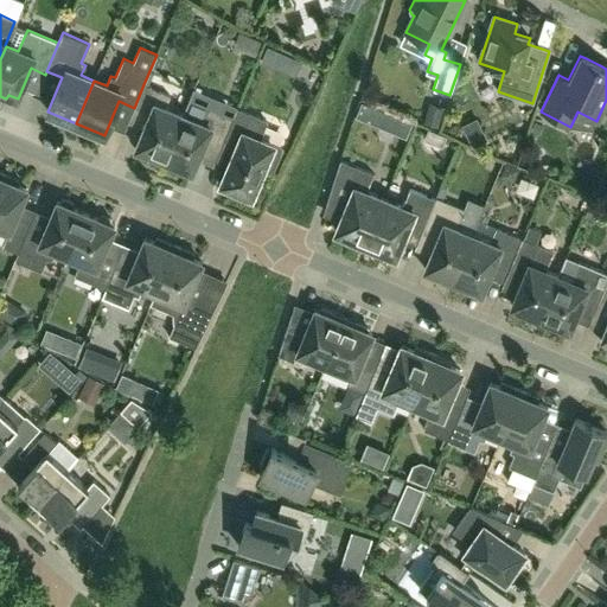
[(164,160),(183,114),(165,107),(170,95),(144,84),(134,108),(128,122),(144,128),(135,148),(138,149),(138,154),(148,159),(153,155),(164,160)]
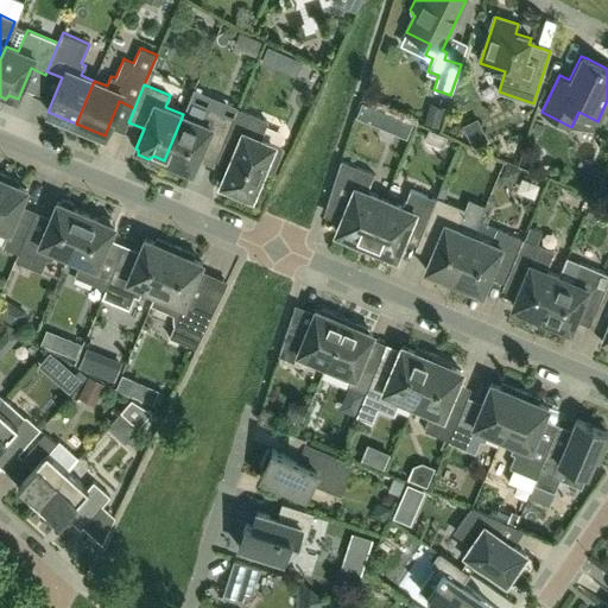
[(213,166),(223,140),(234,116),(208,106),(203,118),(196,120),(183,114),(164,160),(175,165),(176,170),(185,175),(190,171),(192,172),(197,159),(213,166)]
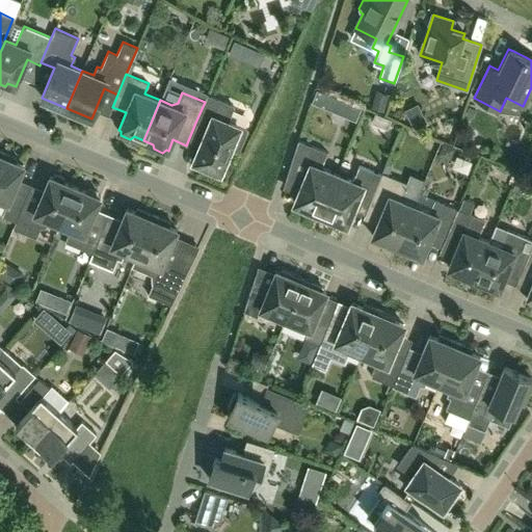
[(207,95),(205,102),(195,123),(207,128),(193,161),(195,161),(194,166),(207,171),(210,167),(220,173),(232,143),(240,148),(247,129),(228,121),(234,106),(207,95)]
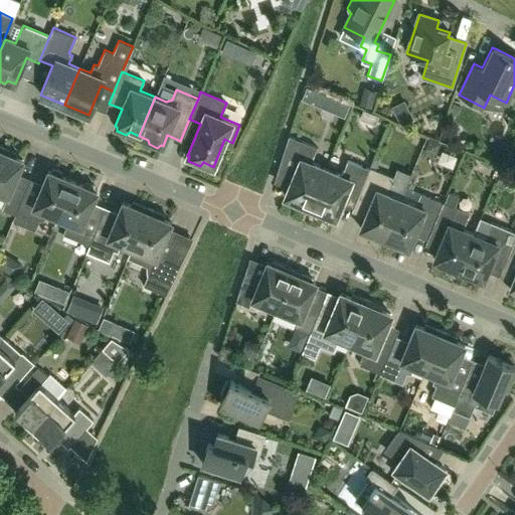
[(309,211),(326,169),(314,164),(312,160),(317,148),(289,136),(279,169),(290,173),(288,176),(290,180),(291,181),(285,197),(296,201),(294,205),(309,211)]
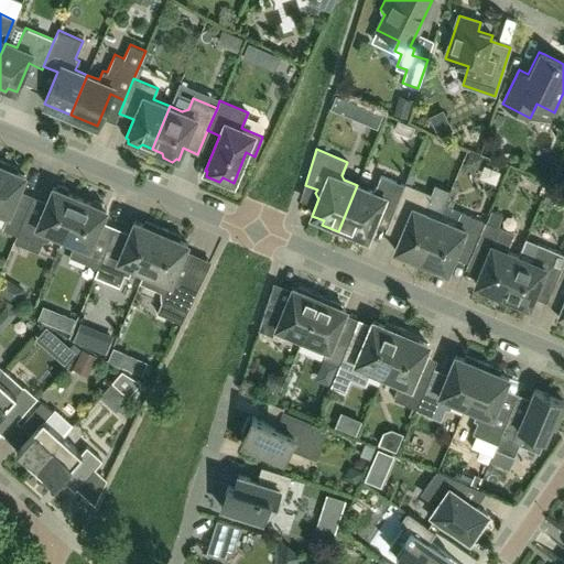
[(18,167),(0,160),(0,209),(9,214),(2,228),(17,234),(25,213),(29,206),(14,199),(25,175),(17,172),(18,167)]
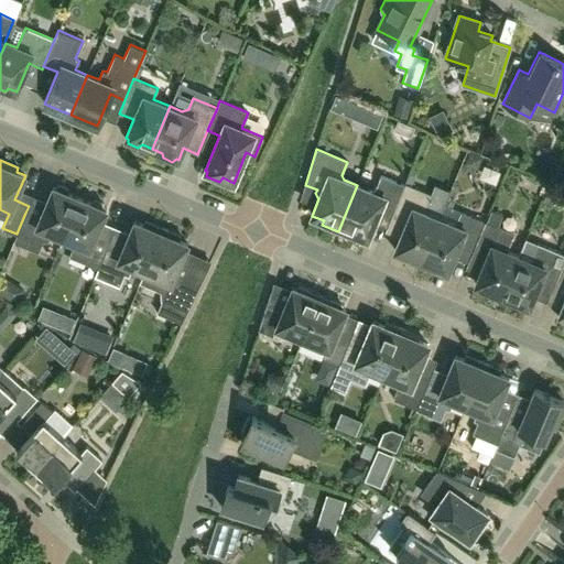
[(390,219),(393,213),(404,186),(380,176),(375,188),(370,191),(357,185),(338,231),(354,238),(356,234),(367,238),(378,214),(390,219)]
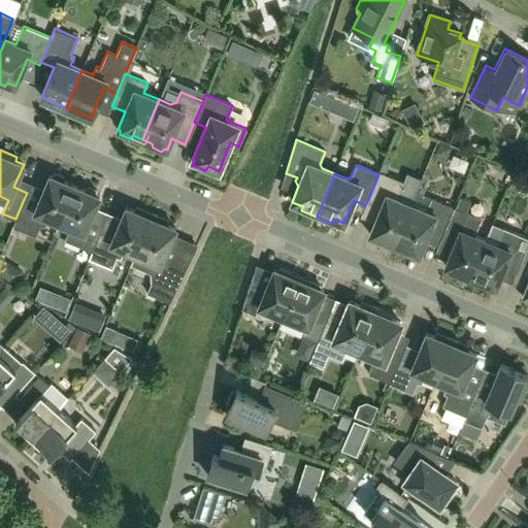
[(392,249),(410,204),(399,200),(397,195),(402,182),(380,172),(378,174),(368,199),(382,205),(369,234),(377,237),(376,239),(383,243),(390,248),(392,249)]
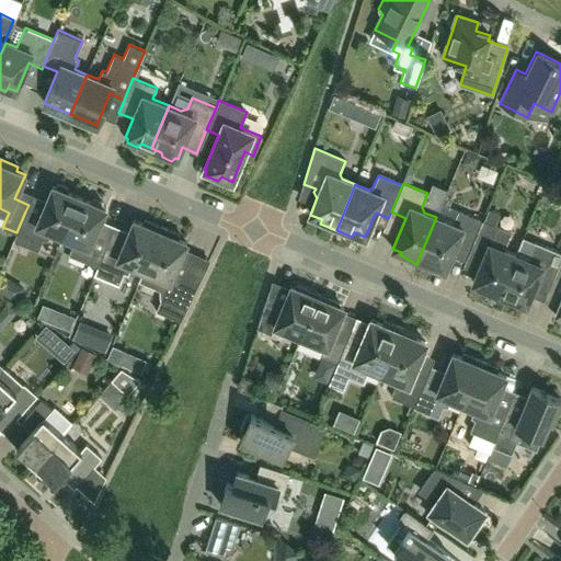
[(66,230),(79,197),(68,193),(68,187),(59,184),(55,187),(53,186),(39,218),(25,212),(16,232),(14,240),(38,250),(44,238),(47,240),(54,225),(66,230)]
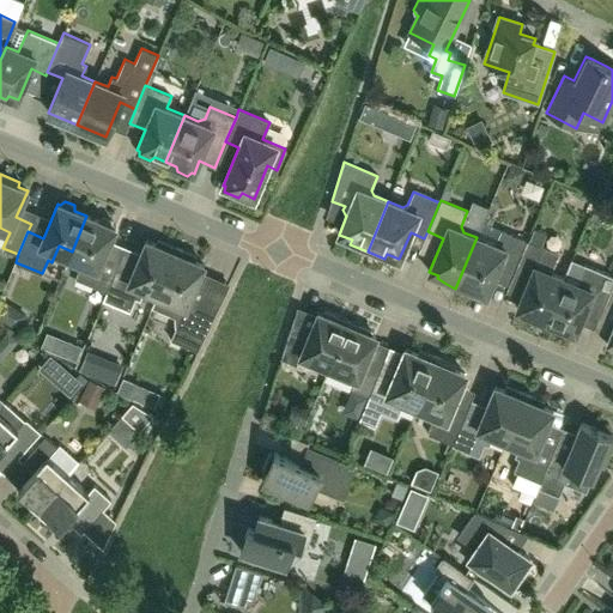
[(98,220),(86,216),(72,252),(84,256),(76,278),(107,291),(116,268),(120,261),(104,254),(115,228),(113,226),(113,222),(103,217),(98,220)]
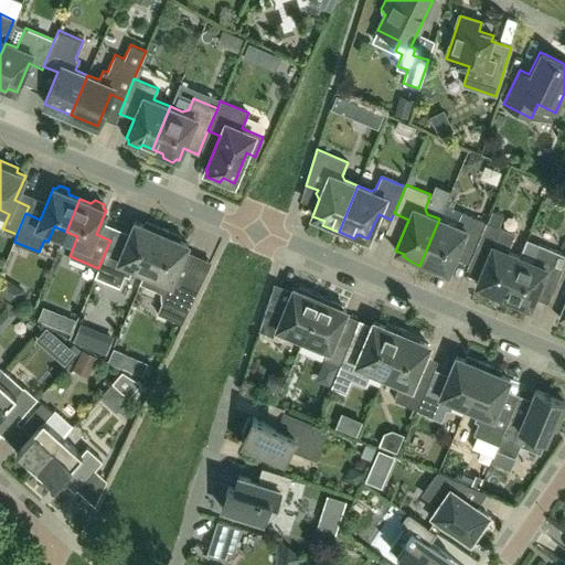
[(469,263),(475,251),(486,223),(461,213),(456,226),(439,219),(419,266),(423,267),(430,269),(438,272),(439,269),(448,273),(455,257),(469,263)]
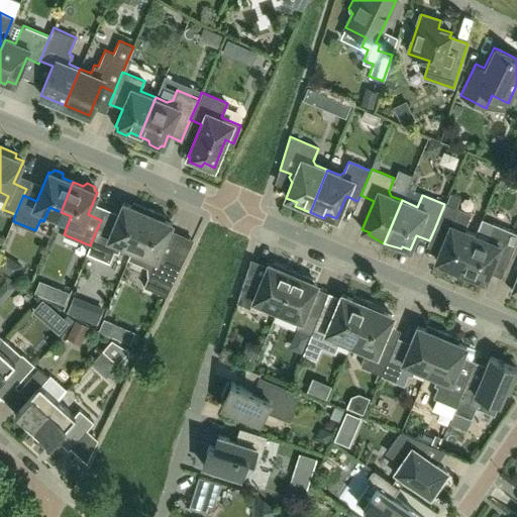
[(134,243),(149,209),(133,202),(131,206),(123,203),(111,232),(98,226),(90,245),(87,252),(110,262),(114,250),(118,252),(124,238),(134,243)]
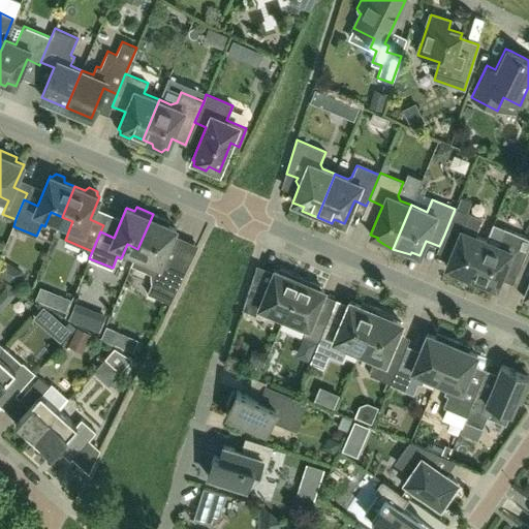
[(469,280),(486,241),(475,236),(481,219),(455,208),(455,209),(444,235),(457,240),(446,267),(455,270),(453,274),(469,280)]
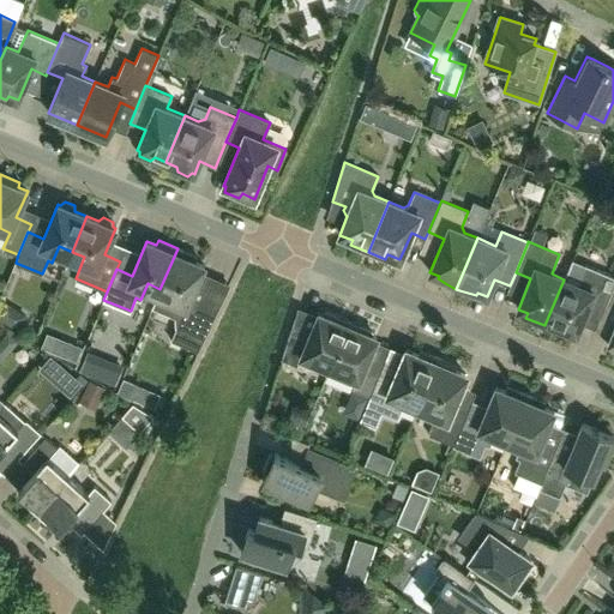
[(197,257),(178,248),(160,289),(176,295),(174,300),(178,308),(184,311),(170,339),(198,351),(221,304),(202,295),(199,301),(191,298),(204,265),(194,262),(197,257)]
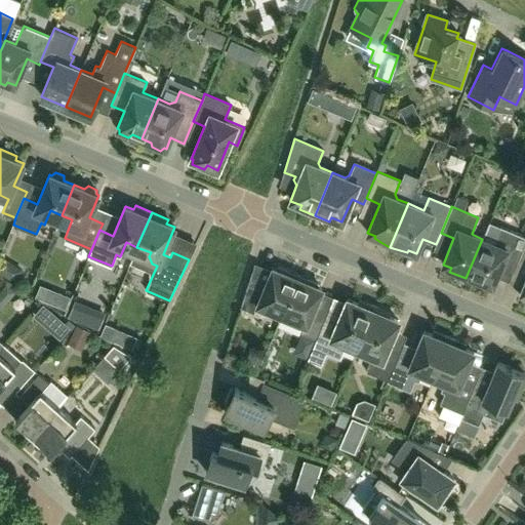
[(517,264),(524,242),(524,236),(500,227),(493,243),(482,239),(466,278),(482,285),(484,281),(492,285),(503,258),(517,264)]
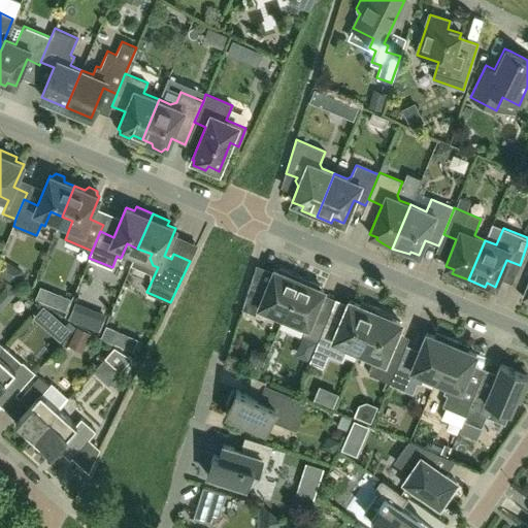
[(284,316),(300,277),(279,268),(278,271),(274,269),(265,292),(250,285),(242,308),(256,314),(259,305),(284,316)]
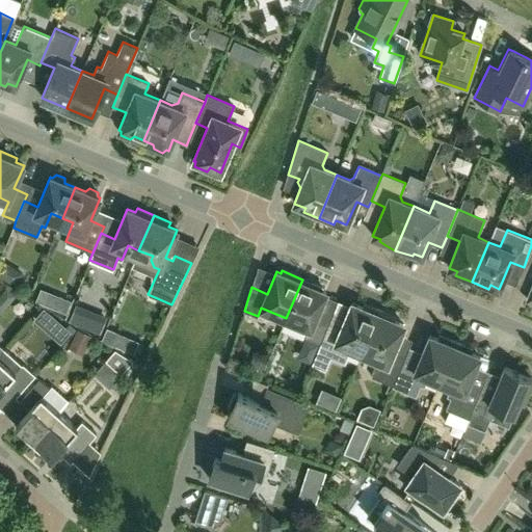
[(323,288),(302,280),(286,318),(310,328),(307,337),(321,343),(329,322),(330,320),(317,314),(326,292),(322,290),(323,288)]
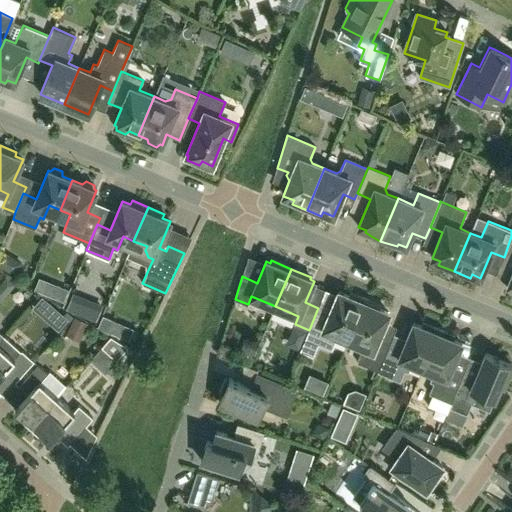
[(348,340),(365,298),(351,292),(349,296),(339,291),(329,315),(317,310),(309,330),(300,350),(313,355),(319,342),(331,347),(336,335),(348,340)]
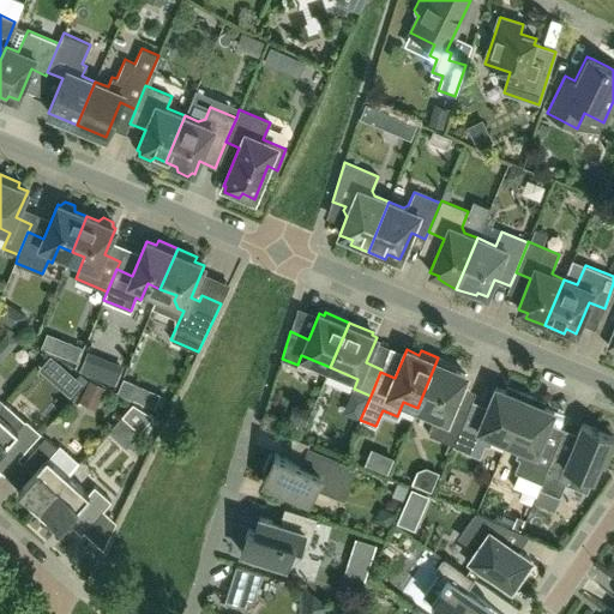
[(456,365),(438,357),(417,408),(432,414),(434,419),(428,433),(453,444),(468,411),(453,405),(467,374),(453,369),(456,365)]
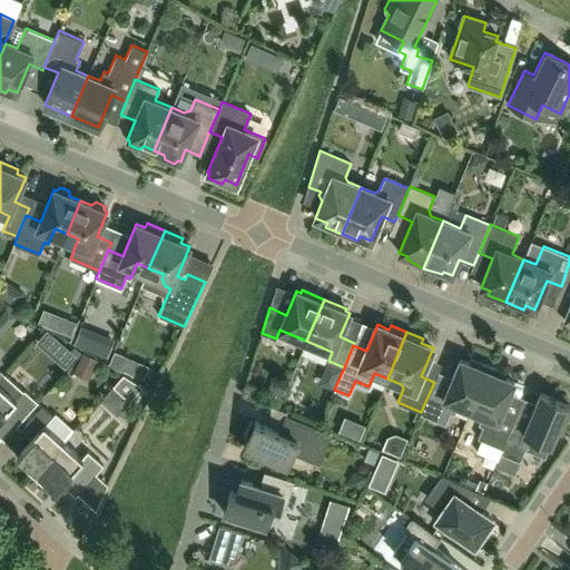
[(87,344),(75,361),(91,373),(104,355),(87,344)]
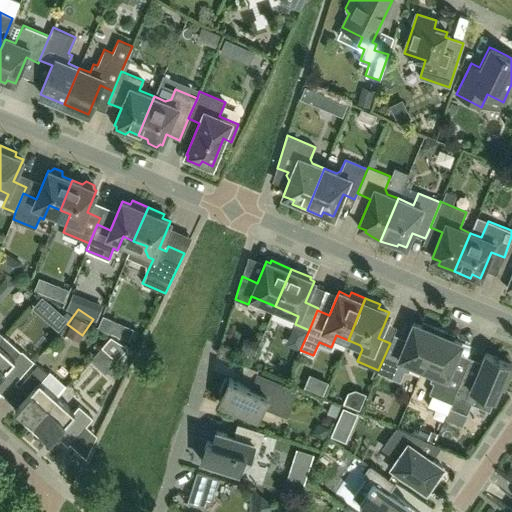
[(423,368),(439,329),(423,322),(422,326),(413,323),(403,347),(390,342),(390,343),(378,370),(377,372),(400,381),(404,371),(408,372),(412,364),(423,368)]
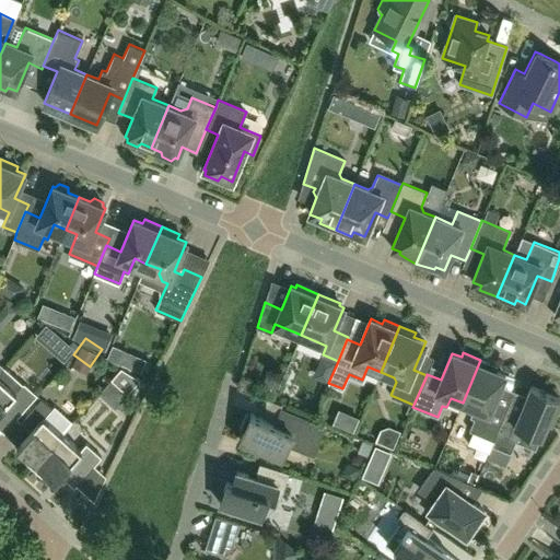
[(498,368),(480,360),(463,403),(474,408),(470,417),(474,419),(469,431),(493,441),(506,409),(493,404),(505,375),(497,371),(498,368)]
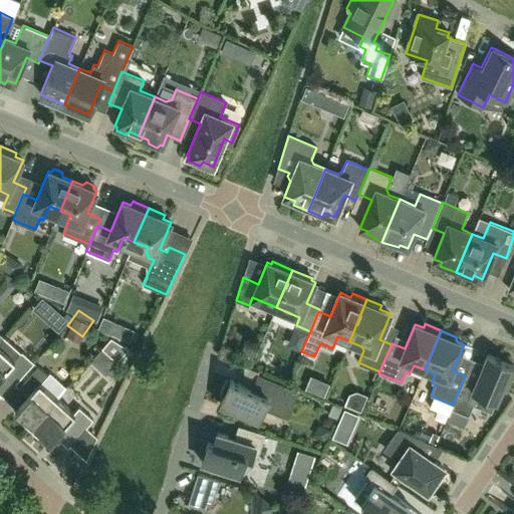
[(34,362),(22,351),(4,336),(0,340),(0,376),(3,372),(15,383),(34,362)]
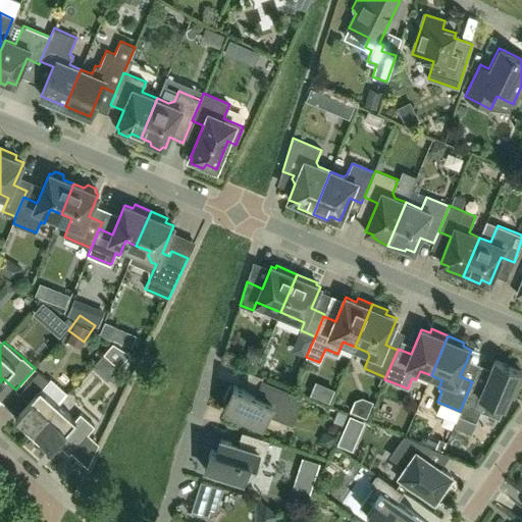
[(103,354),(118,367),(131,354),(113,343),(103,354)]
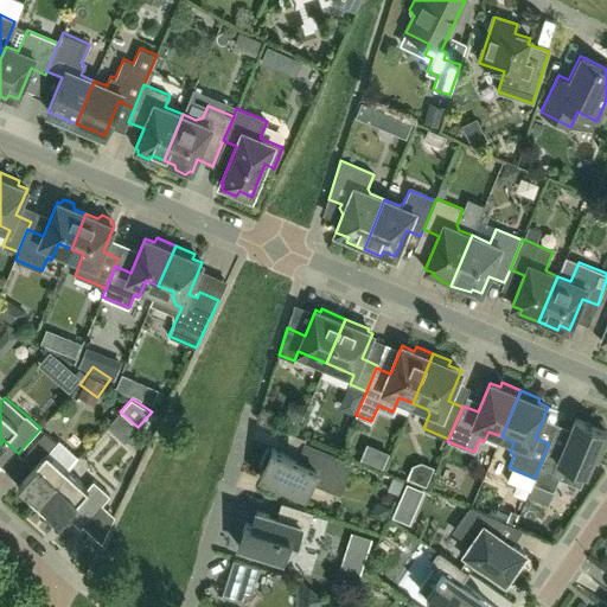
[(549,443),(535,478),(532,483),(554,492),(558,478),(580,487),(593,457),(596,458),(606,433),(606,430),(575,419),(563,448),(549,443)]
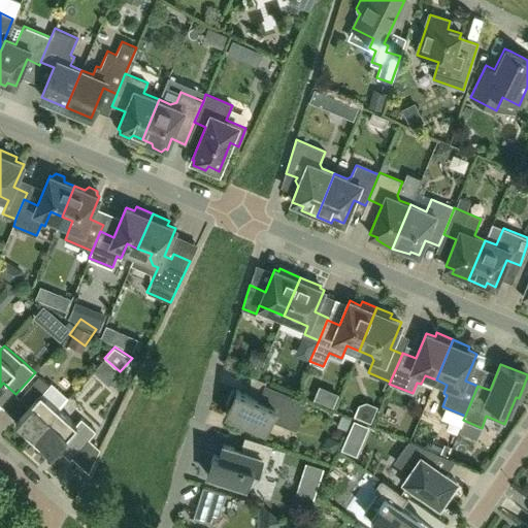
[(22,432),(30,440),(59,408),(58,408),(68,397),(52,383),(48,385),(38,375),(20,397),(29,405),(15,420),(25,428),(22,432)]
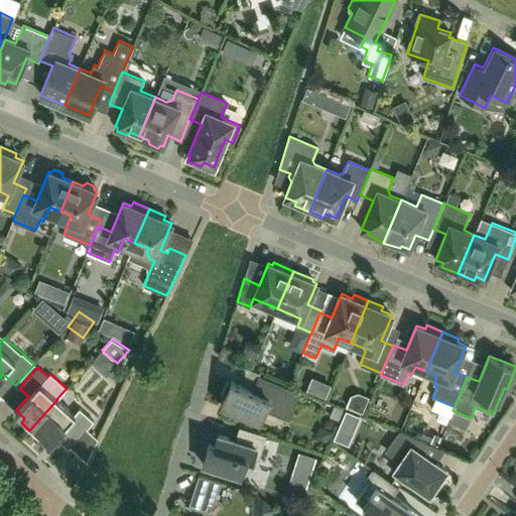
[(231,382),(227,380),(221,394),(225,396),(221,405),(259,421),(266,405),(288,415),(298,393),(258,376),(253,389),(231,380),(231,382)]
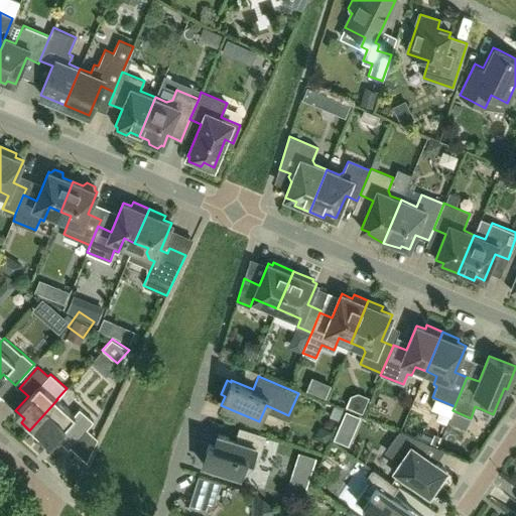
[(75,414),(57,399),(29,430),(38,438),(41,434),(50,442),(55,437),(69,448),(94,420),(80,408),(75,414)]
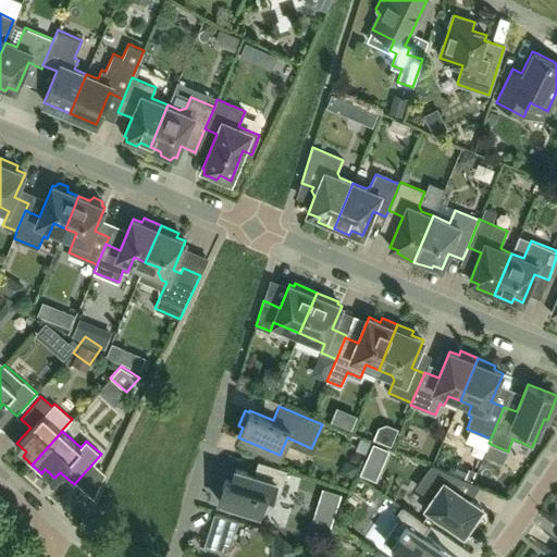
[(231,481),(225,479),(219,500),(243,508),(242,512),(245,514),(249,515),(252,515),(257,515),(260,514),(264,512),(267,510),(271,508),(274,504),(276,500),(279,496),(287,470),(258,460),(254,475),(235,469),(231,481)]
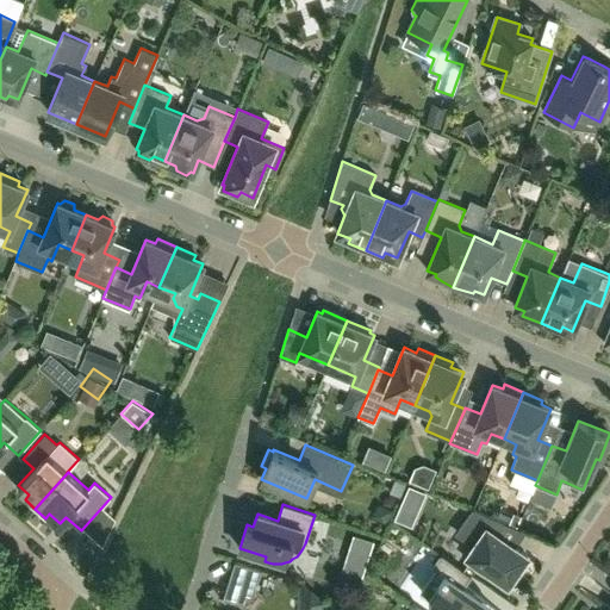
[(473,546),(465,559),(480,570),(483,566),(508,583),(516,572),(521,574),(529,561),(526,558),(527,555),(500,536),(498,536),(503,523),(473,510),(459,530),(459,535),(473,546)]
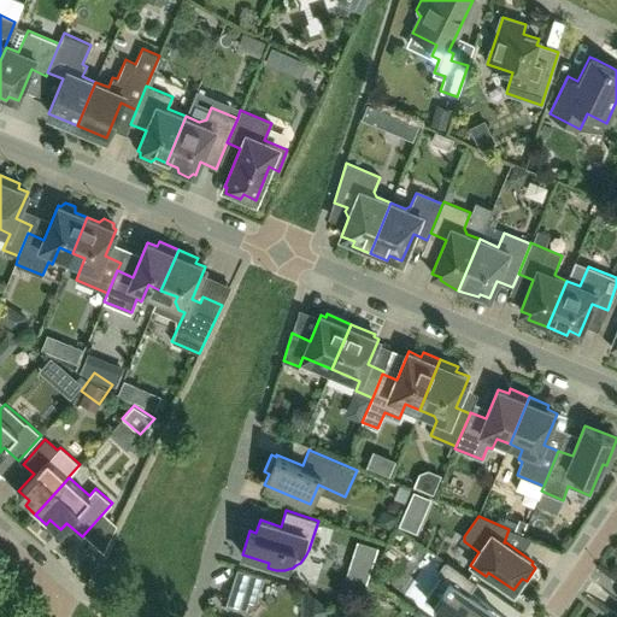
[(451,616),(494,616),(497,613),(468,593),(476,581),(446,560),(438,574),(441,576),(425,599),(451,616)]
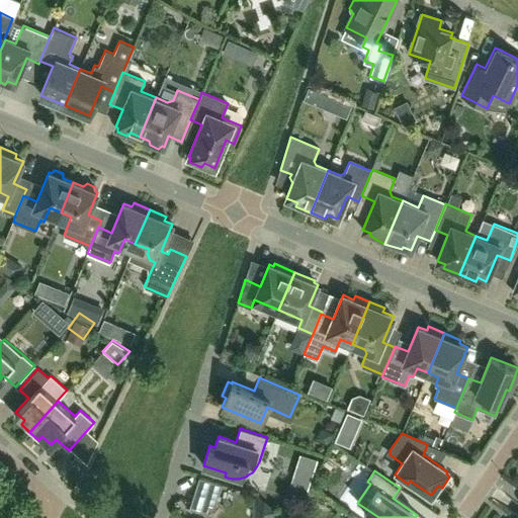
[(222,484),(199,477),(189,508),(205,513),(217,502),(222,484)]
